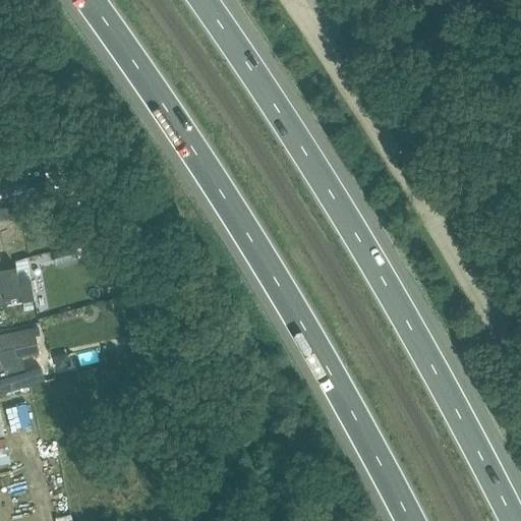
[(34,205),(0,211),(0,222),(14,220),(14,218),(36,214),(34,205)]
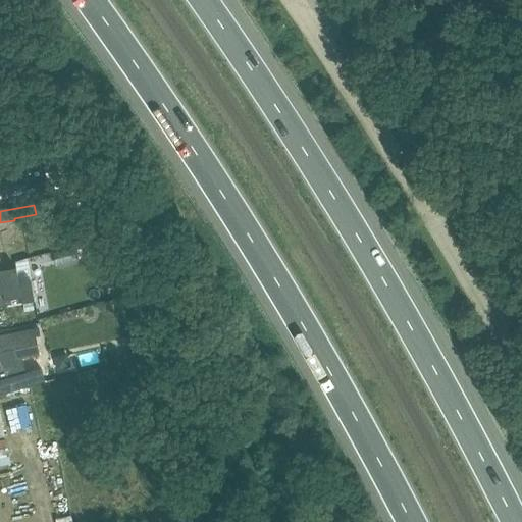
[(53,266),(74,264),(72,250),(51,252),(53,266)]
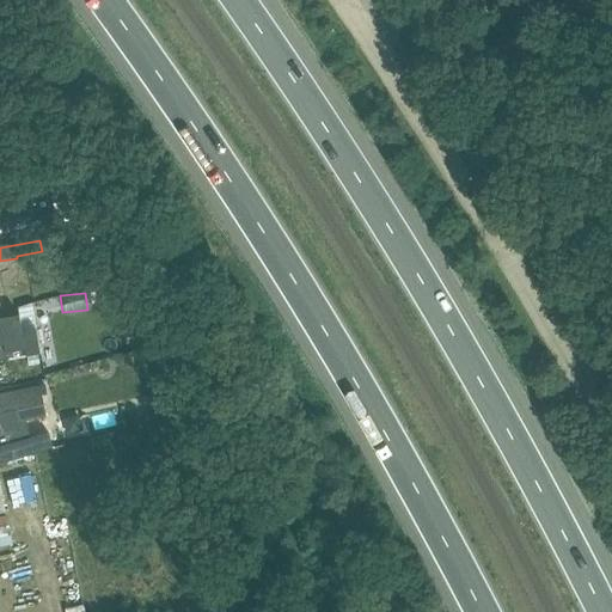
[(0,361),(41,354),(32,306),(17,311),(18,317),(0,319),(0,361)]
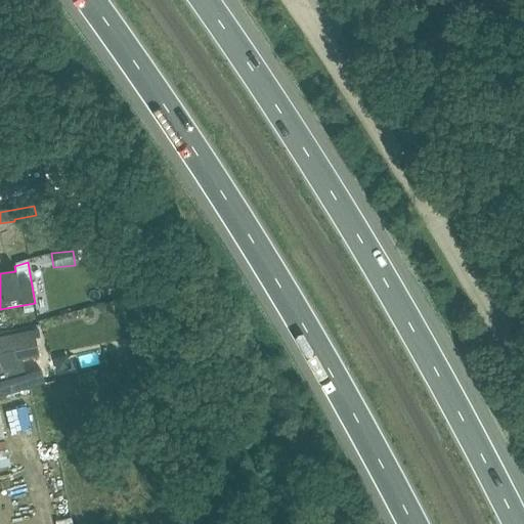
[(39,332),(0,338),(0,398),(47,384),(42,369),(26,374),(23,361),(40,358),(36,340),(41,339),(39,332)]
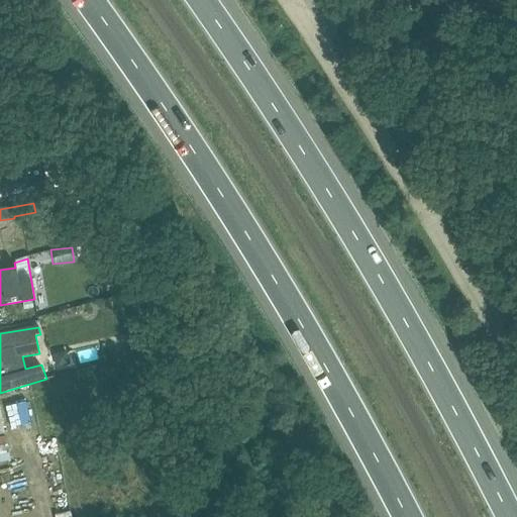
[(68,351),(54,354),(57,369),(70,366),(68,351)]
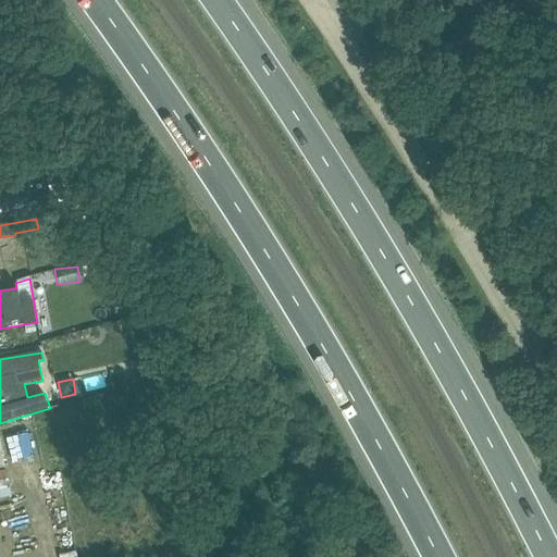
[(5,470),(0,470),(0,495),(10,494),(5,470)]
